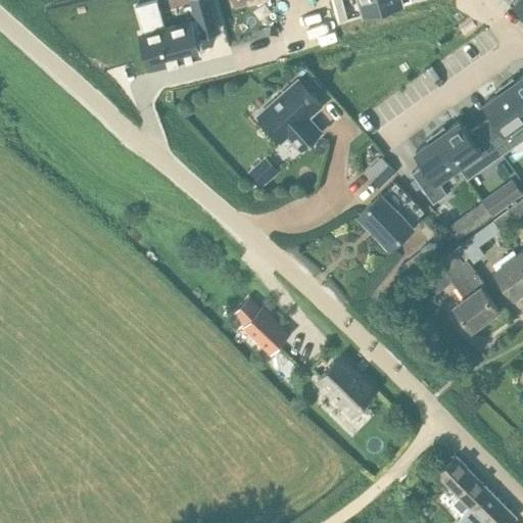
[(162,0),(149,0),(141,2),(148,31),(144,32),(153,65),(204,52),(199,33),(205,31),(205,33),(224,28),(217,0),(196,0),(201,16),(170,26),(162,0)]
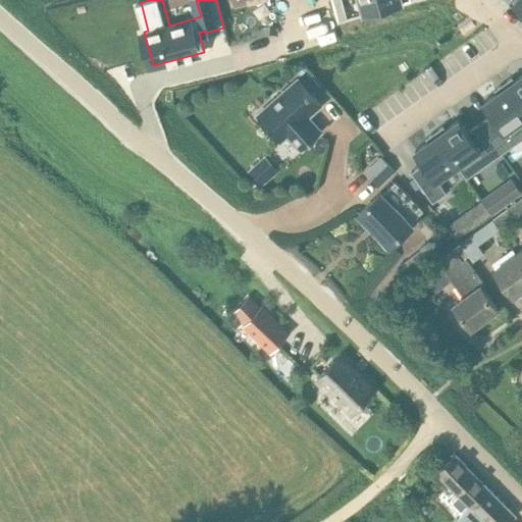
[(333,0),(338,20),(347,17),(342,0),(333,0)]
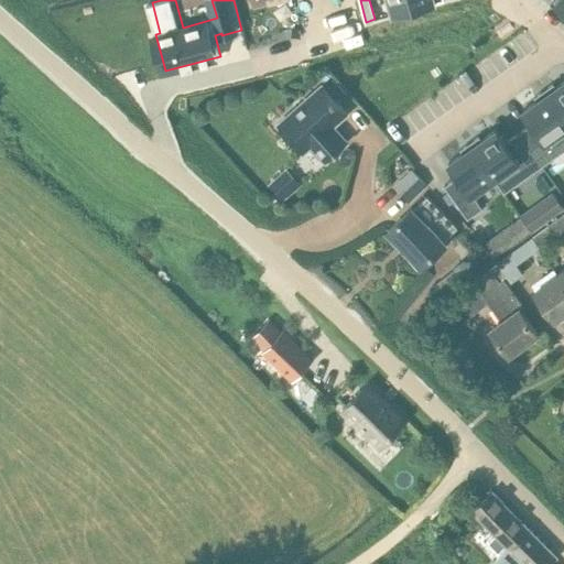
[(388,0),(392,13),(442,0),(388,0)]
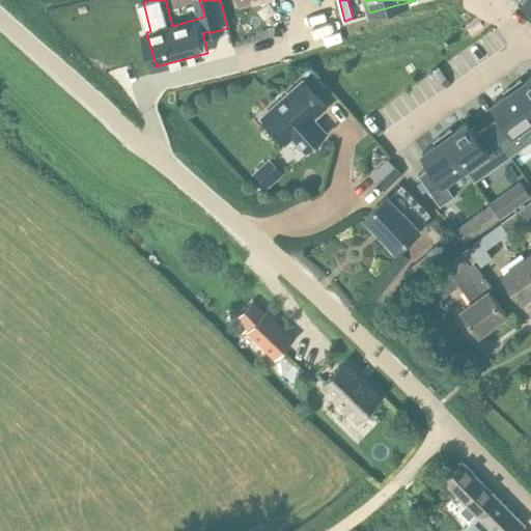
[(530,0),(520,0),(530,9),(530,0)]
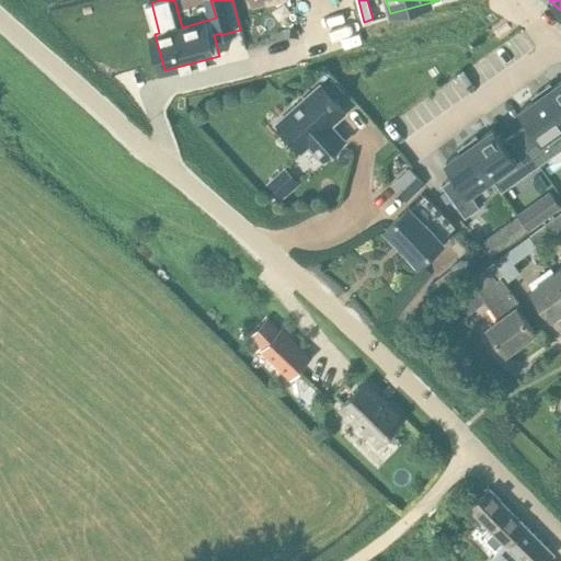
[(560,79),(553,86),(550,82),(541,89),(560,116),(560,79)]
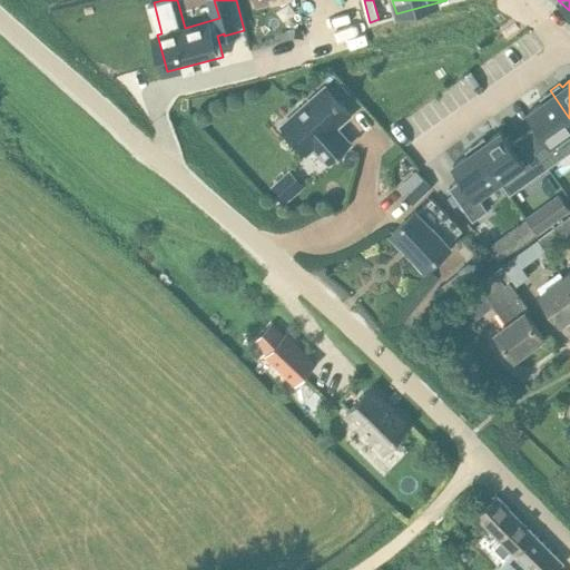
[(314,147),(328,164),(351,144),(336,127),(351,114),(325,86),(281,126),(306,155),(314,147)]
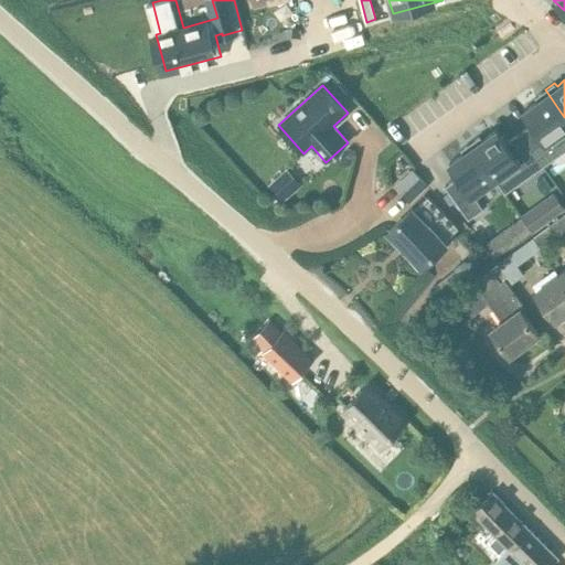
[(564,149),(564,117),(545,89),(535,96),(539,99),(524,109),(533,123),(520,132),(543,166),(564,149)]
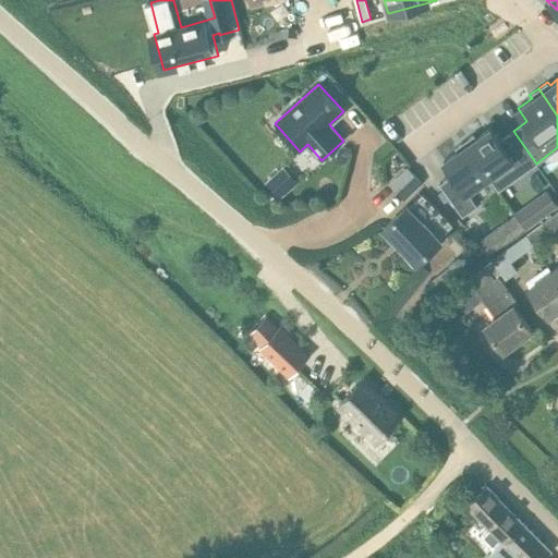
[(536,164),(513,131),(500,141),(490,128),(476,137),(474,134),(464,141),(499,190),(536,164)]
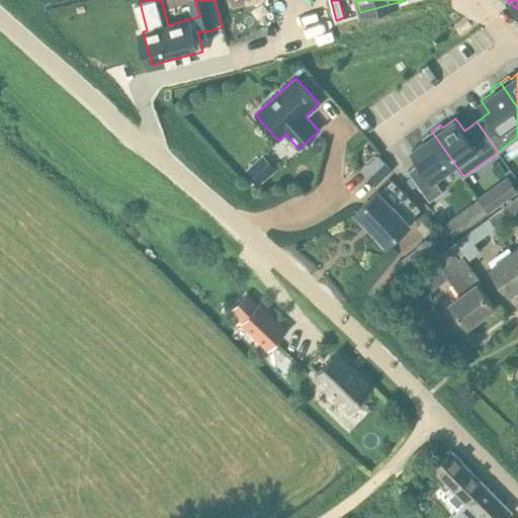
[(463,176),(431,131),(423,137),(425,140),(412,149),(421,161),(409,170),(430,200),(443,190),(434,178),(454,164),(463,176)]
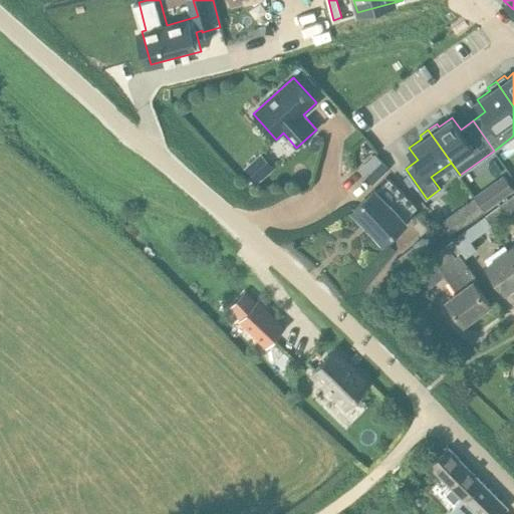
[(377,177),(387,168),(374,157),(366,165),(377,177)]
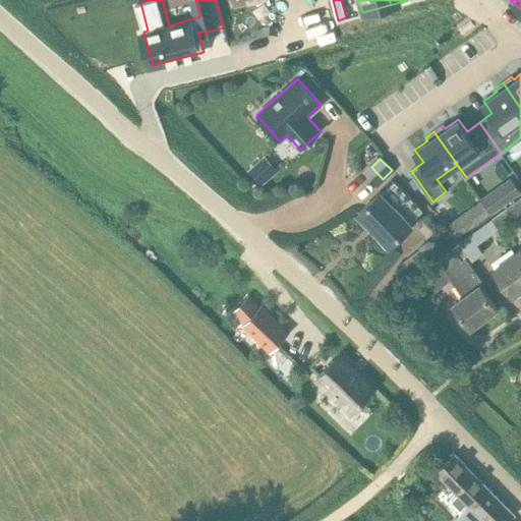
[(270,182),(279,173),(268,161),(258,170),(270,182)]
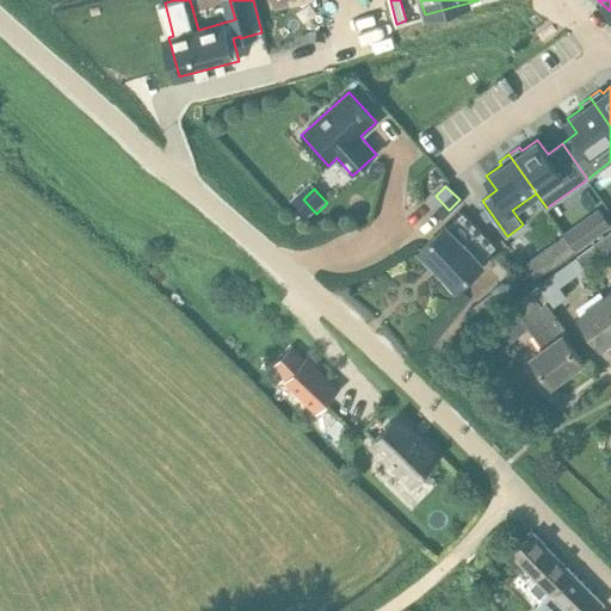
[(599,211),(591,217),(600,232),(609,224),(599,211)]
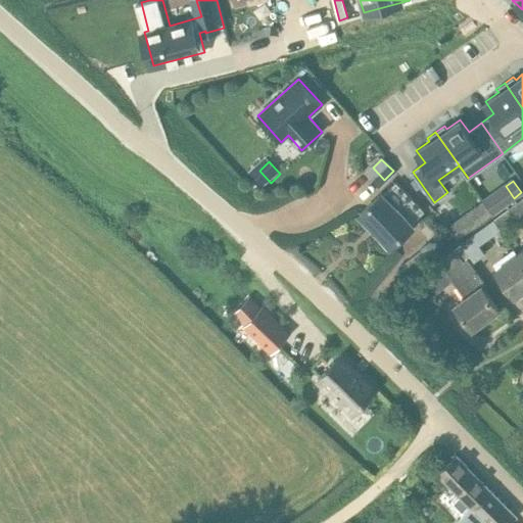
[(396,182),(384,194),(382,192),(359,215),(389,247),(414,225),(412,223),(424,210),(396,182)]
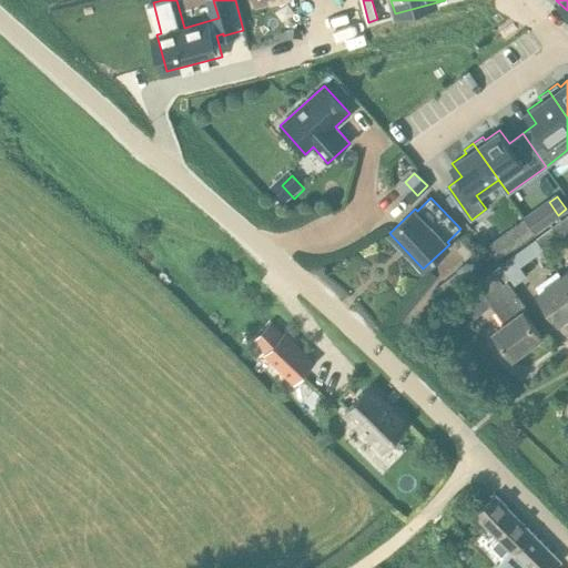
[(567,213),(558,222),(566,233),(567,231),(567,213)]
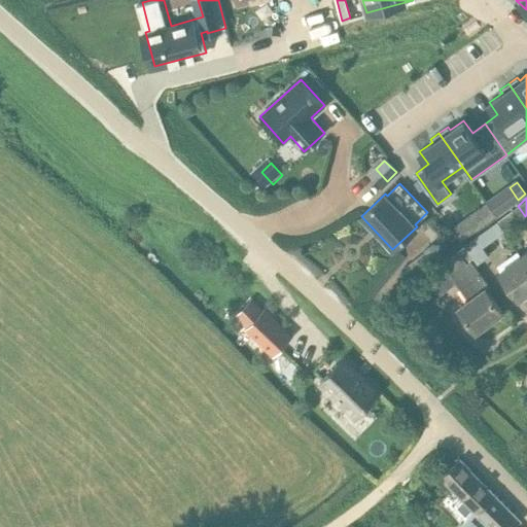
[(505,231),(525,216),(518,206),(498,219),(505,231)]
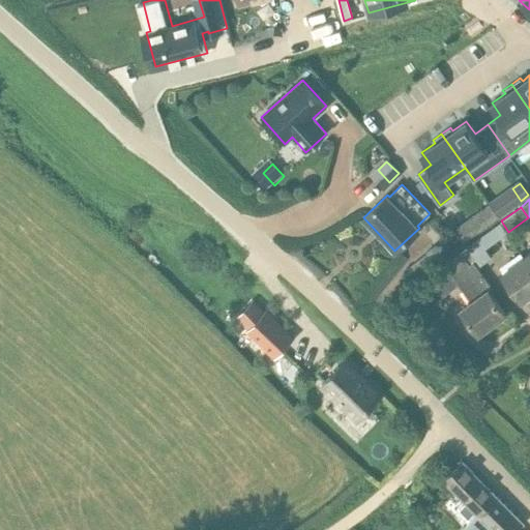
[(475,214),(461,226),(470,237),(484,227),(475,214)]
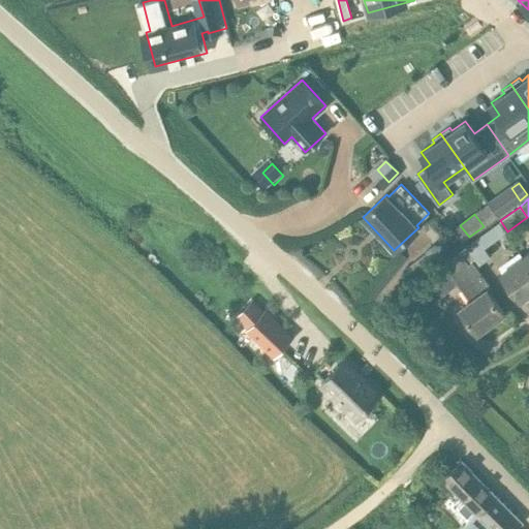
[(485,247),(507,231),(500,220),(464,246),(473,260),(475,259),(479,265),(491,256),(485,247)]
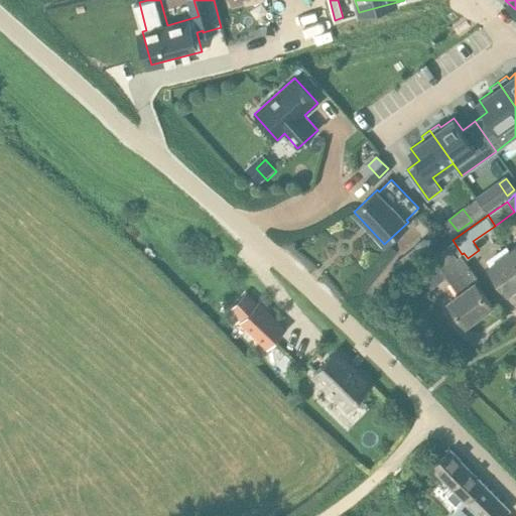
[(446,276),(459,293),(448,300),(466,324),(492,304),(475,281),(479,278),(461,254),(458,257),(447,244),(415,268),(430,288),(446,276)]
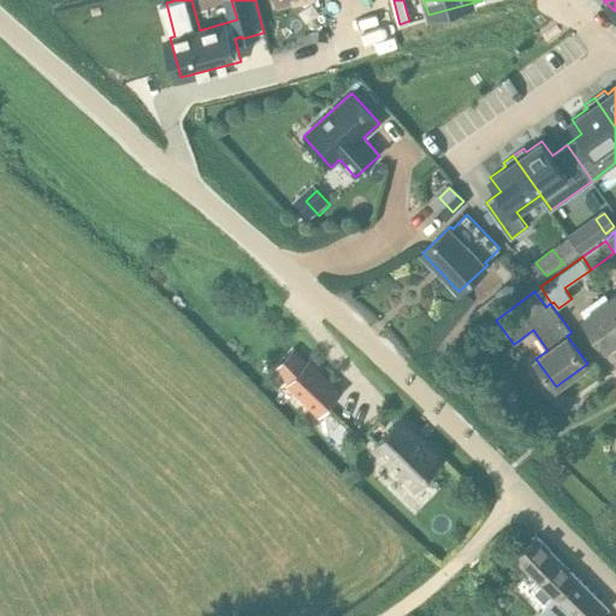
[(615,341),(615,306),(610,297),(584,317),(606,349),(615,341)]
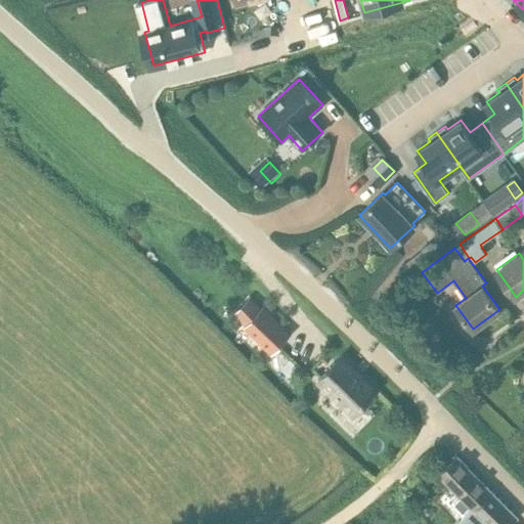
[(261,307),(251,296),(237,309),(249,320),(245,323),(272,350),(290,333),(263,306),(261,307)]
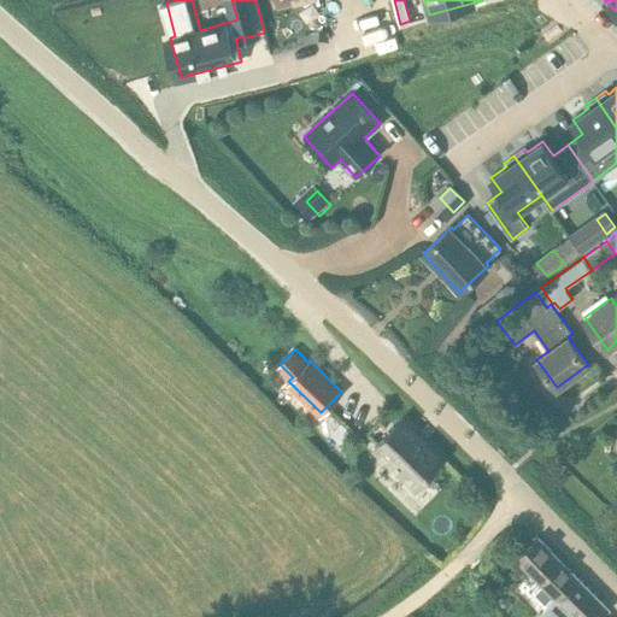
[(417,483),(441,458),(401,418),(376,444),(417,483)]
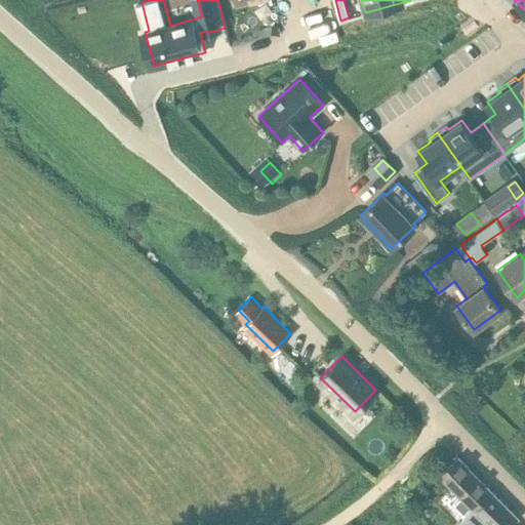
[(458,521),(490,490),(457,457),(441,473),(452,484),(437,499),(458,521)]
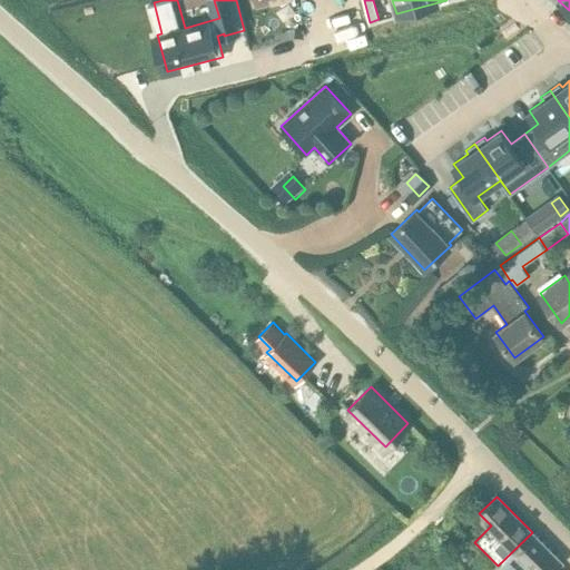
[(497,569),(552,569),(561,562),(532,532),(498,566),(495,569),(497,569)]
